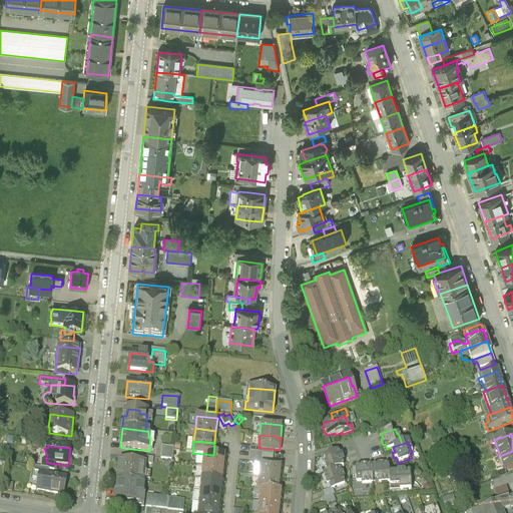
[(161,447),(160,459),(172,460),(173,448),(161,447)]
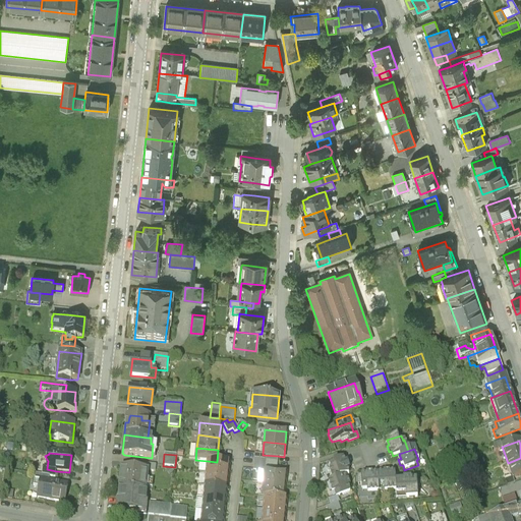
[(252,470),(265,471),(276,473),(278,456),(263,455),(254,454),(252,470)]
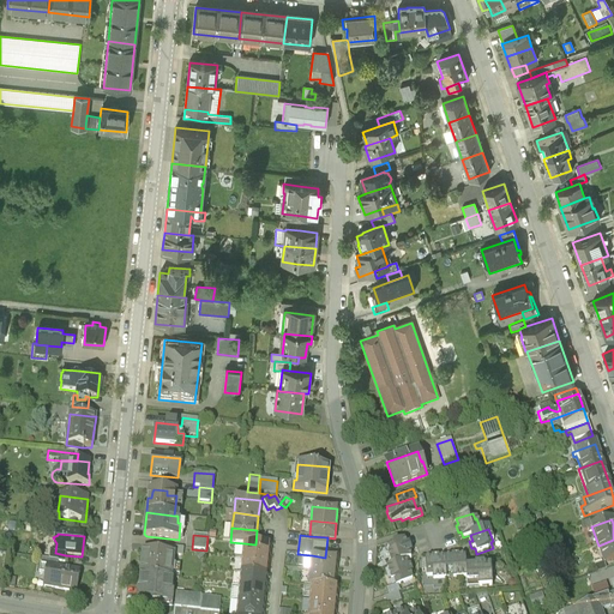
[(387,553),(392,565),(405,561),(411,559),(409,553),(411,552),(409,546),(407,546),(404,540),(387,546),(390,552),(387,553)]
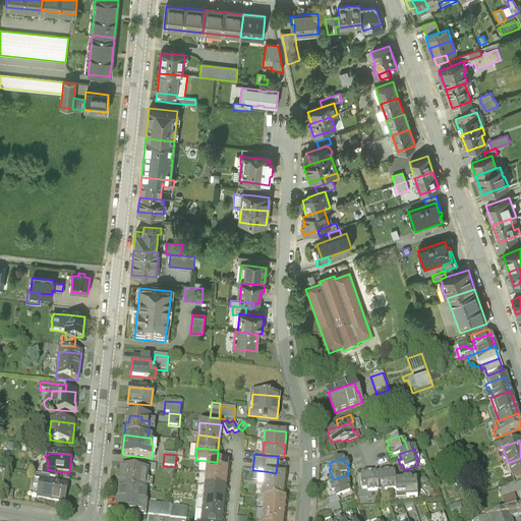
[(520,458),(508,463),(513,478),(520,475),(520,458)]
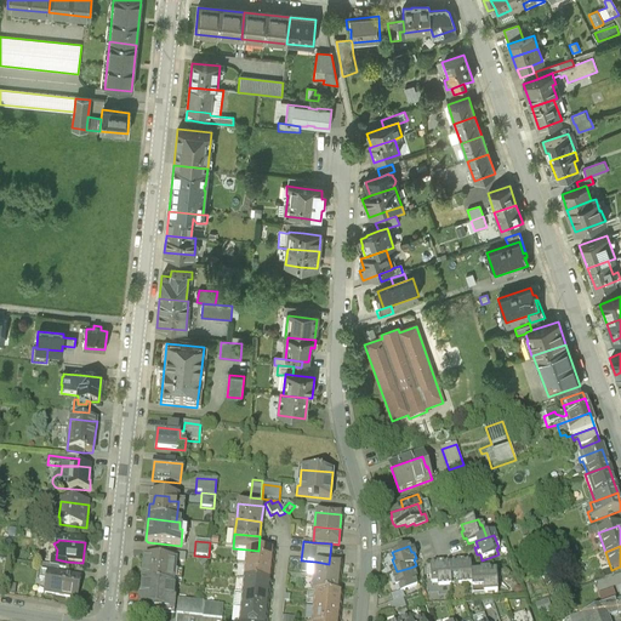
[(248,550),(246,565),(272,568),(273,552),(258,551),(248,550)]
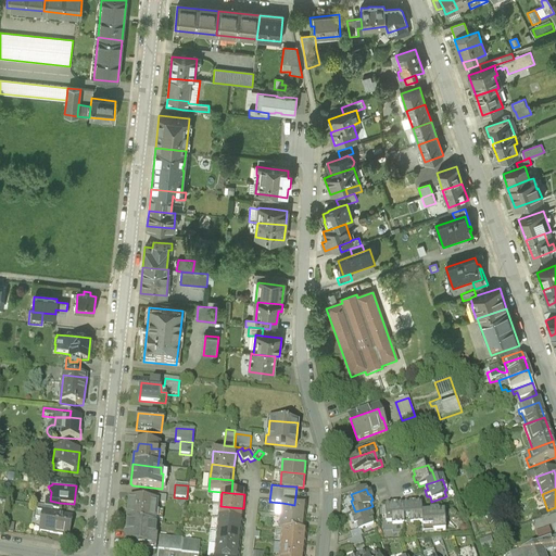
[(149,494),(148,501),(158,502),(158,503),(165,504),(166,496),(149,494)]
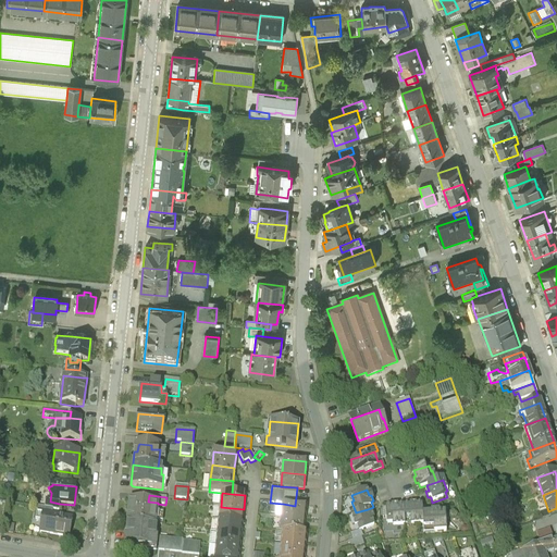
[(130,500),(127,522),(156,524),(158,504),(158,503),(148,502),(130,500)]
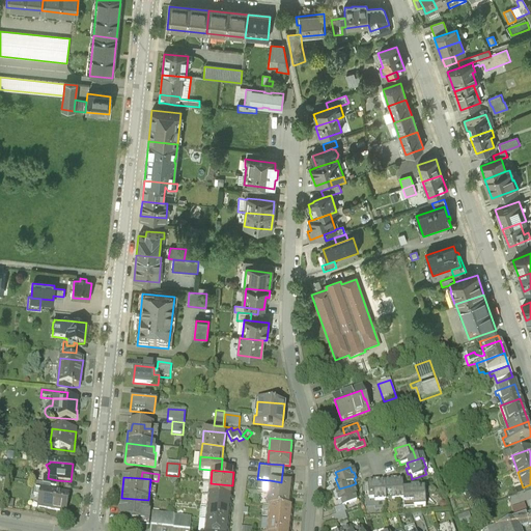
[(56,487),(57,480),(48,478),(44,478),(43,485),(50,486),(56,487)]
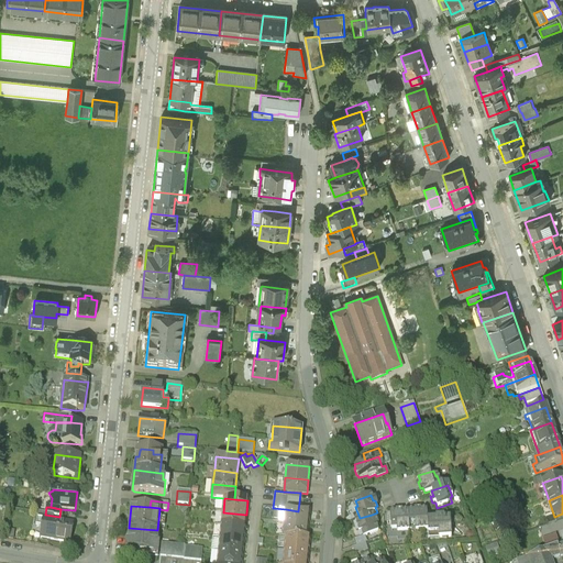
[(415,529),(428,529),(427,520),(427,510),(421,511),(420,508),(414,509),(414,511),(408,511),(409,526),(415,526),(415,529)]
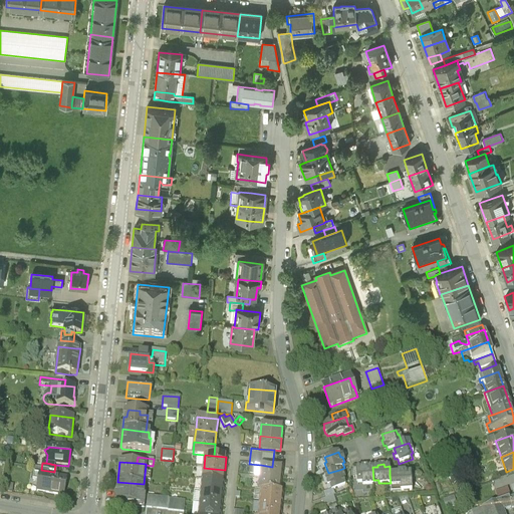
[(261,465),(259,478),(280,480),(282,468),(272,467),(261,465)]
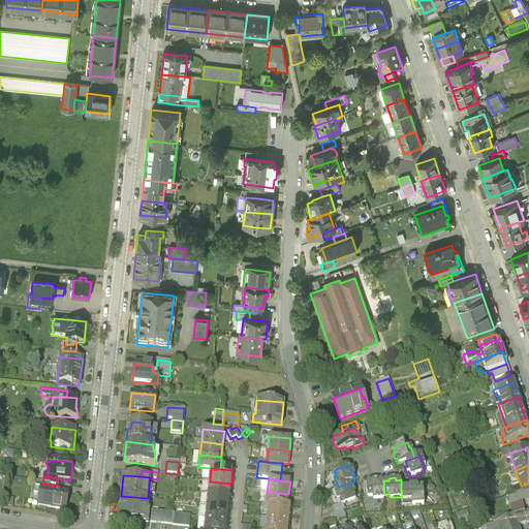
[(384,498),(384,494),(383,480),(378,481),(378,479),(372,479),(372,481),(366,483),(367,496),(372,495),(373,499),(384,498)]
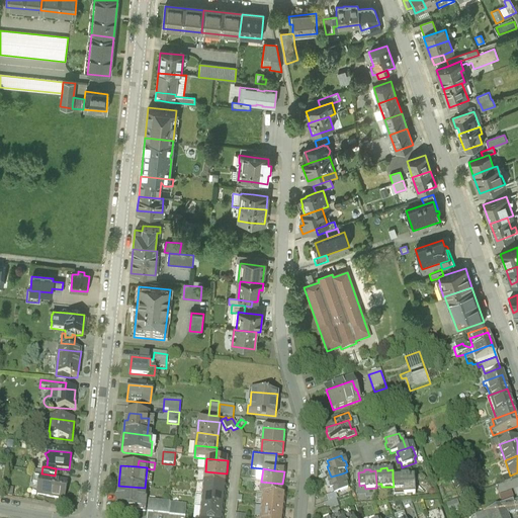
[(34,471),(33,478),(48,481),(49,475),(41,473),(34,471)]
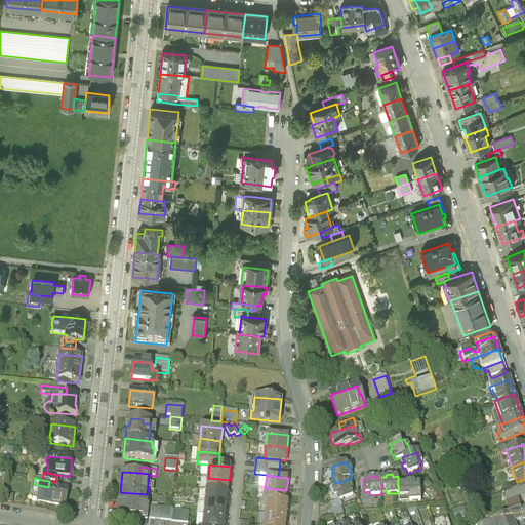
[(208,478),(206,490),(228,492),(230,480),(208,478)]
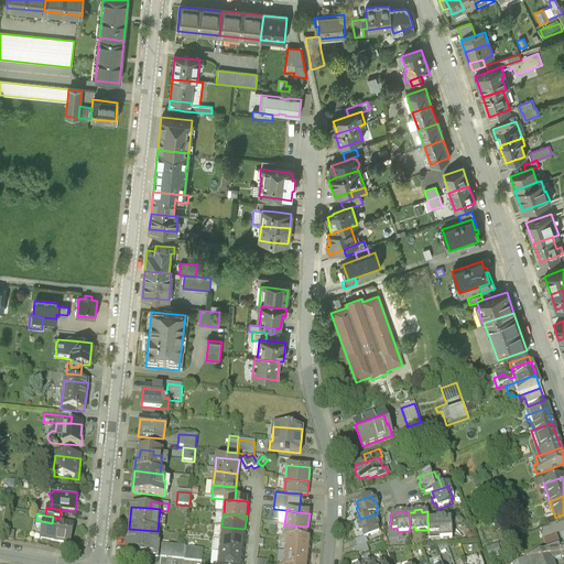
[(375,520),(372,516),(360,519),(356,521),(359,533),(361,532),(364,538),(366,537),(379,532),(377,527),(379,525),(377,519),(375,520)]
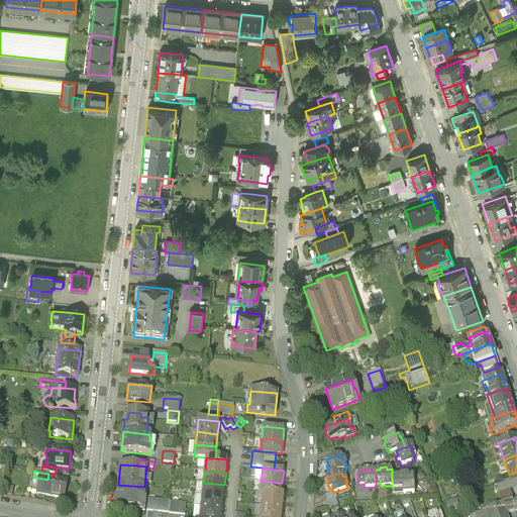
[(400,478),(392,478),(393,486),(393,494),(414,493),(413,477),(408,477),(407,475),(400,476),(400,478)]
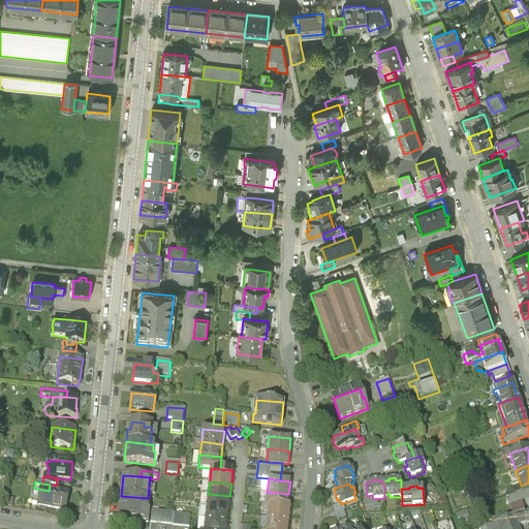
[(57,492),(49,491),(34,488),(33,496),(41,497),(40,506),(66,510),(69,494),(61,492),(62,490),(58,489),(57,492)]
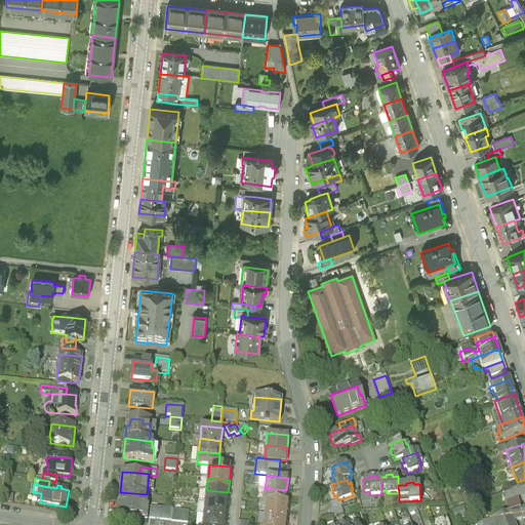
[(285,502),(286,490),(265,488),(264,500),(267,500),(285,502)]
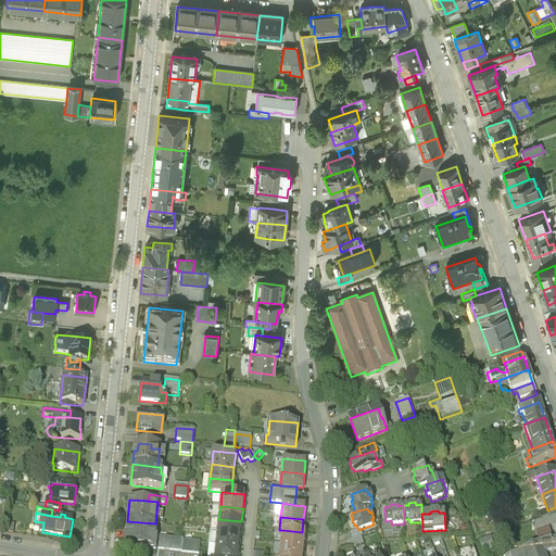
[(218,519),(217,532),(240,535),(241,521),(218,519)]
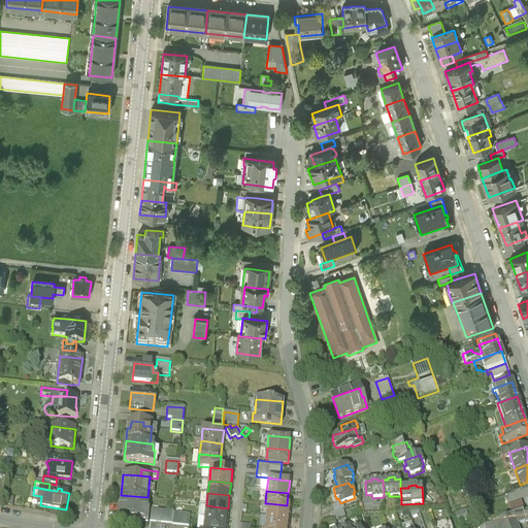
[(150,498),(147,497),(121,495),(120,506),(119,506),(117,517),(130,518),(130,519),(147,521),(149,509),(147,509),(150,498)]
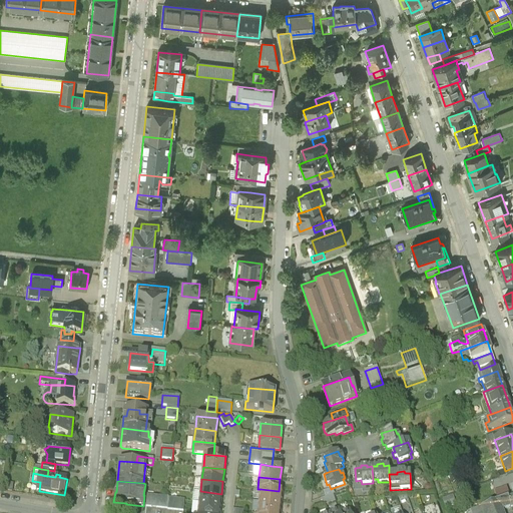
[(323,492),(325,497),(333,495),(335,494),(333,488),(331,489),(323,492)]
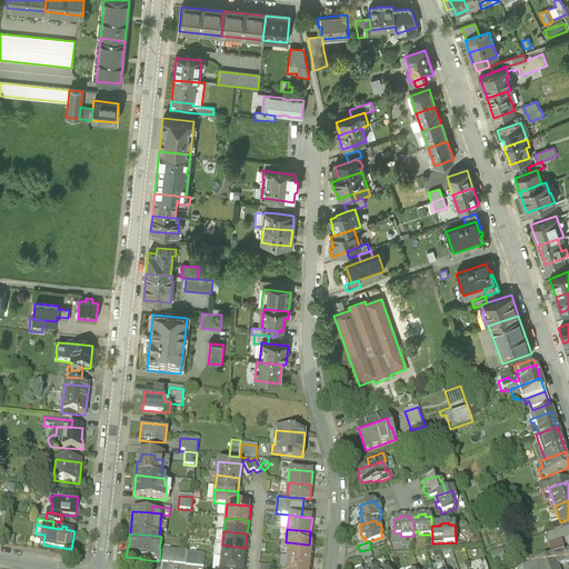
[(289,542),(288,557),(311,559),(312,545),(309,545),(289,542)]
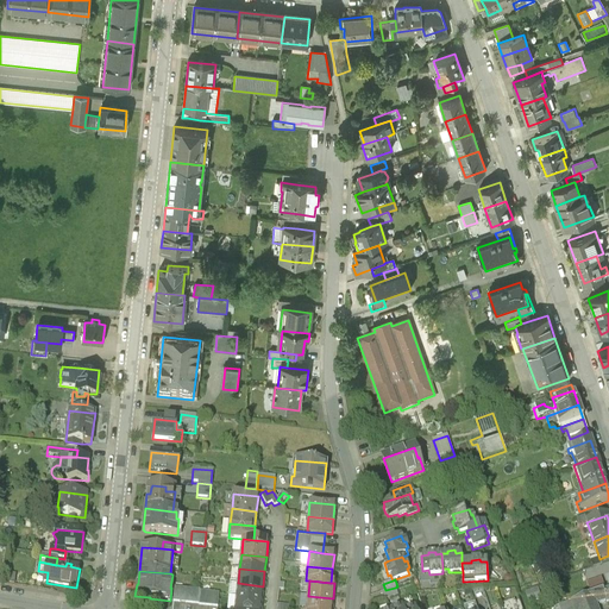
[(238,583),(237,598),(262,601),(263,586),(238,583)]
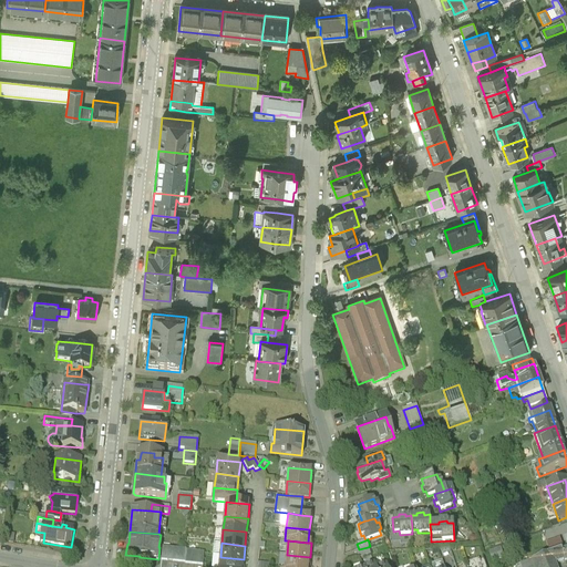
[(370,554),(368,547),(359,549),(354,552),(357,557),(359,557),(360,558),(370,554)]
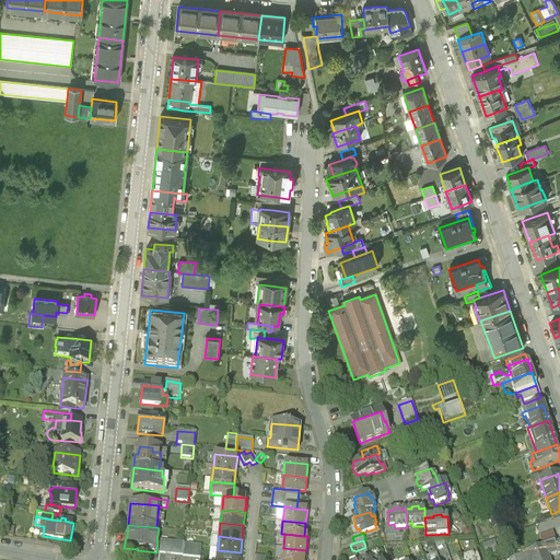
[(184,544),(160,541),(159,553),(183,556),(183,557),(200,559),(201,546),(184,545),(184,544)]
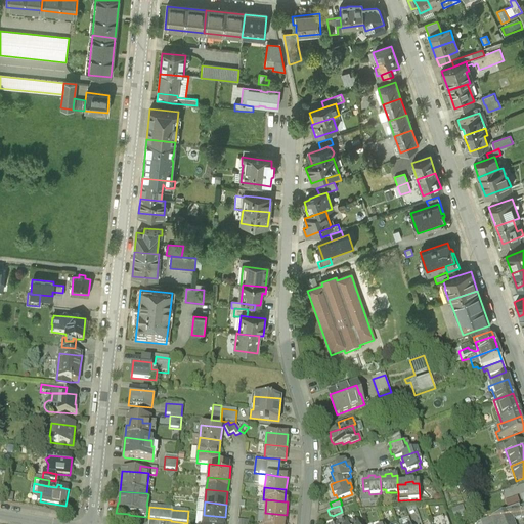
[(465,517),(462,507),(451,511),(454,520),(465,517)]
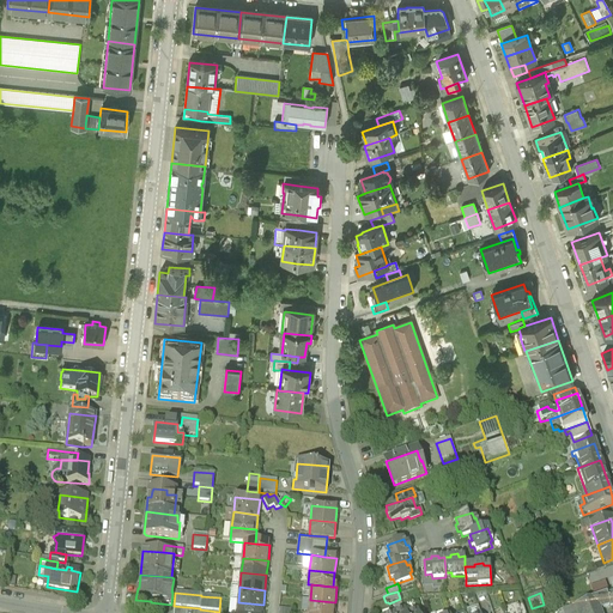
[(606,596),(595,600),(598,608),(599,607),(608,605),(606,596)]
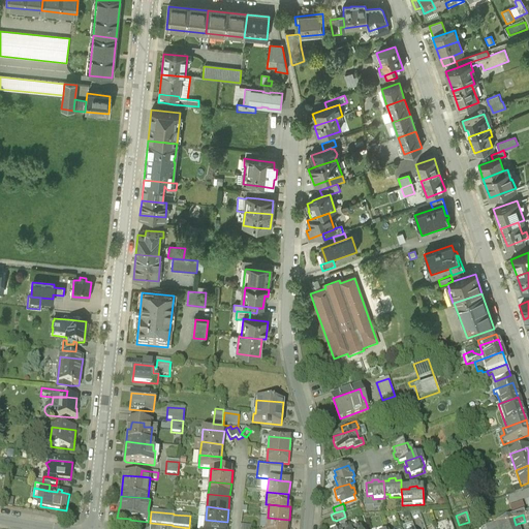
[(268,518),(266,528),(287,528),(289,520),(268,518)]
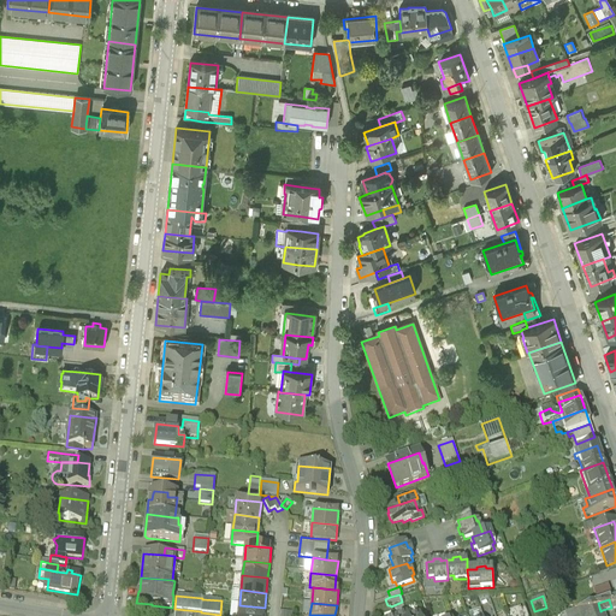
[(603,615),(602,610),(600,611),(598,603),(566,615),(603,615)]
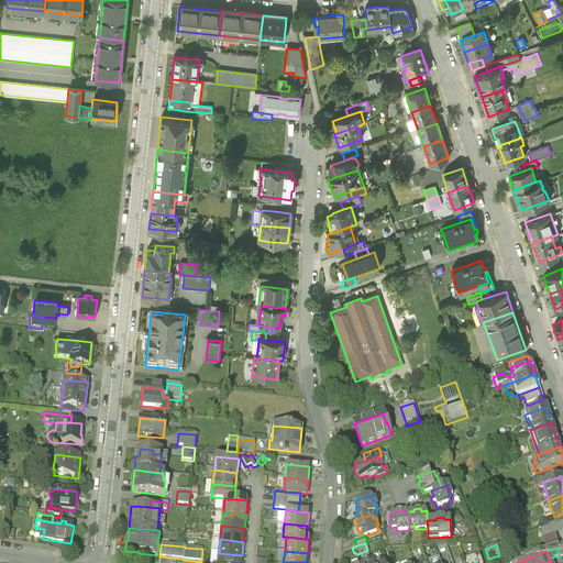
[(240,562),(242,555),(219,553),(217,562),(240,562)]
